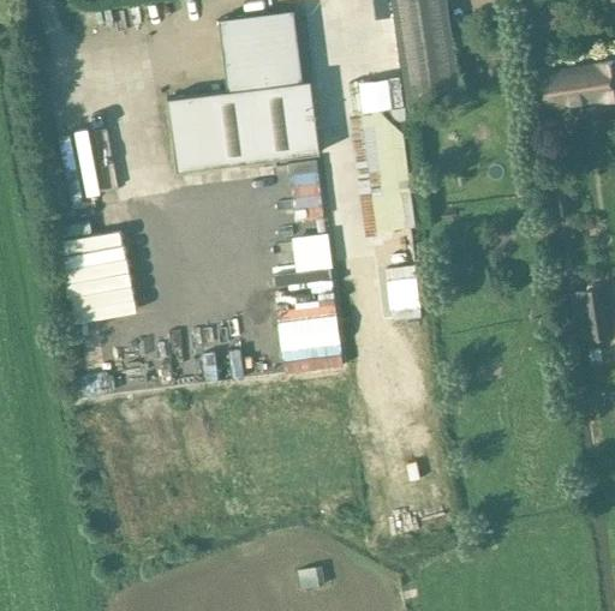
[(390,0),(408,107),(463,99),(446,0),(390,0)]
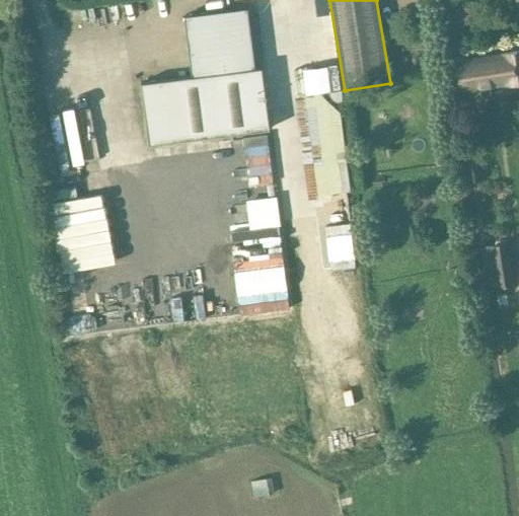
[(184,18),(193,79),(211,77),(255,71),(247,10),(184,18)]
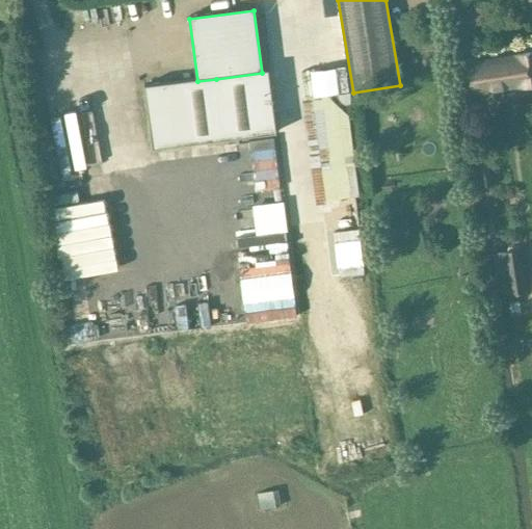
[(487,11),(474,10),(473,26),(486,27),(487,11)]
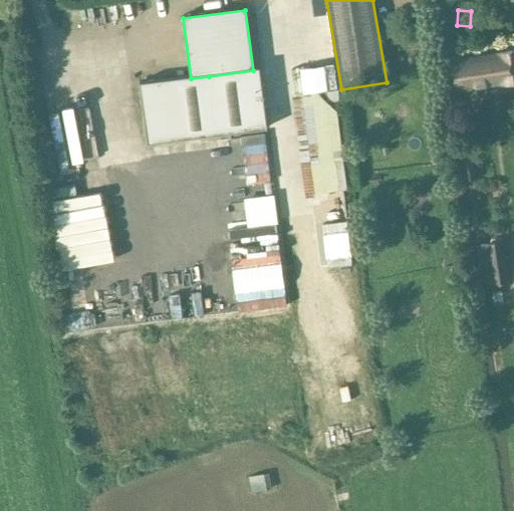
[(501,87),(513,85),(513,52),(496,55),(496,57),(454,63),(457,92),(500,86),(501,87)]
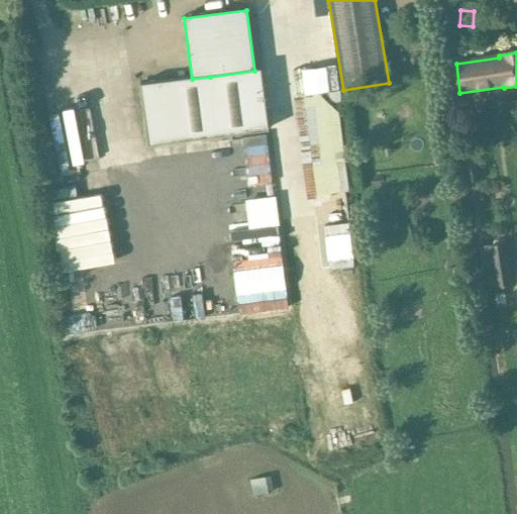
[(210,77),(192,79),(141,85),(149,145),(270,130),(262,70),(254,71),(210,77)]
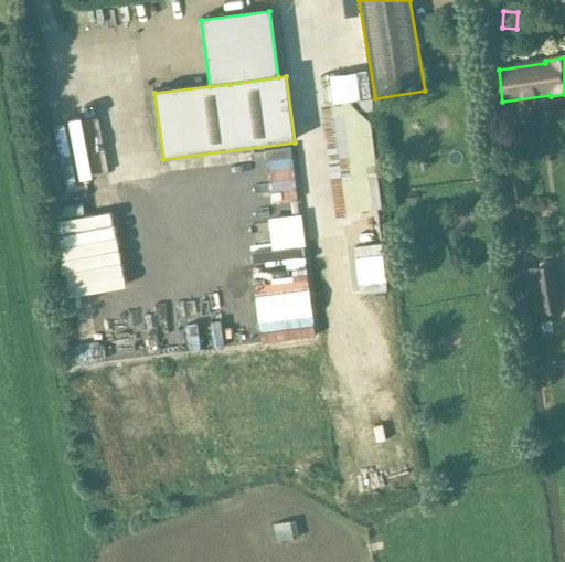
[(564,313),(556,266),(531,271),(539,317),(564,313)]
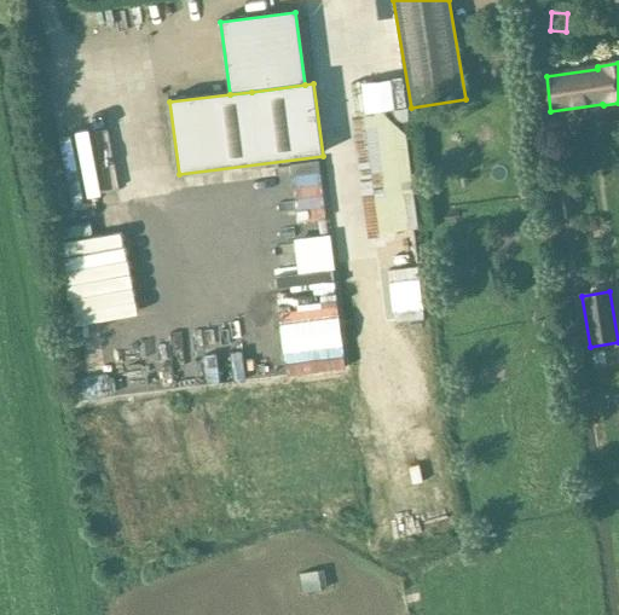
[(225,328),(209,330),(213,358),(229,357),(225,328)]
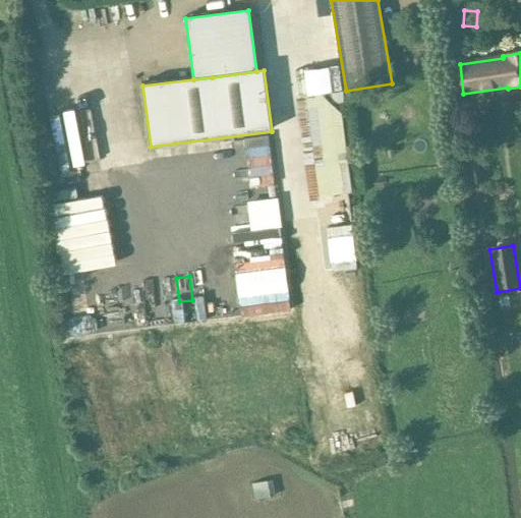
[(508,297),(499,298),(501,310),(510,309),(508,297)]
